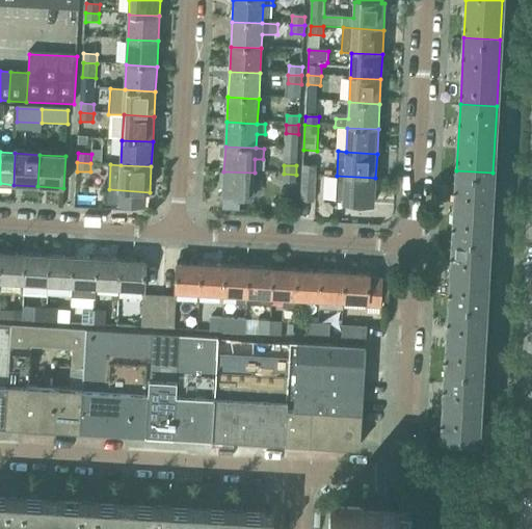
[(303,165),(302,175),(316,175),(316,166),(303,165)]
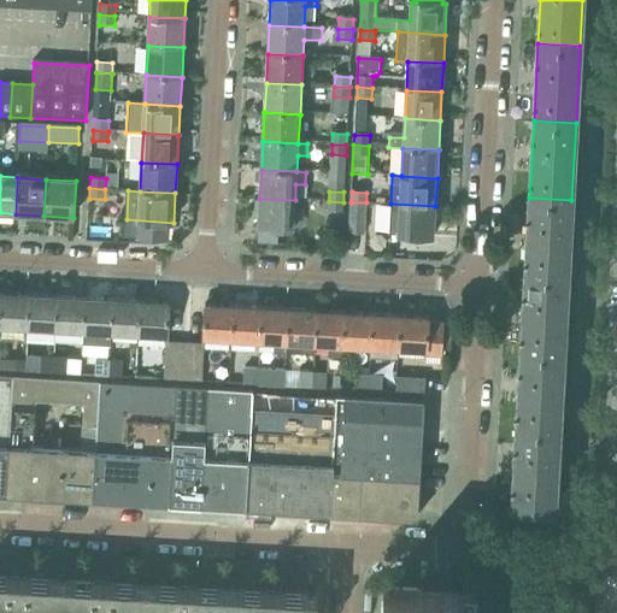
[(529,198),(526,273),(568,276),(571,200),(529,198)]
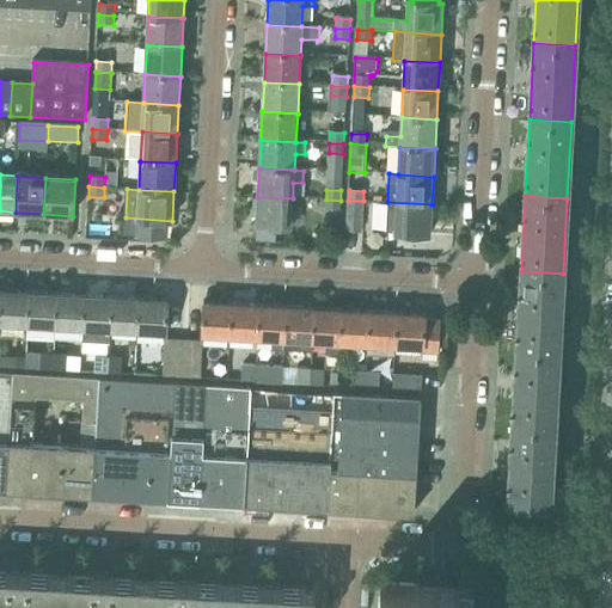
[(293,198),(257,197),(256,225),(291,227),(293,198)]
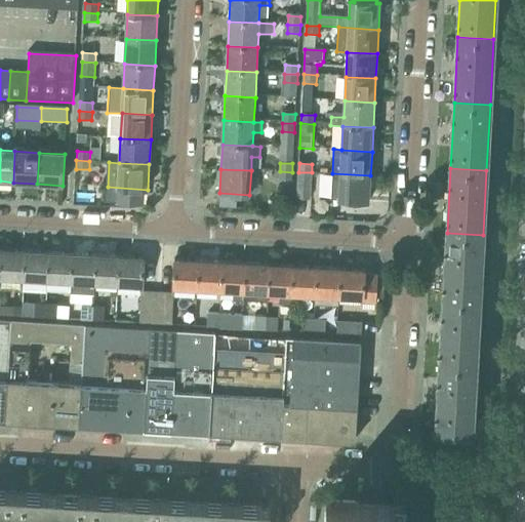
[(292,172),(280,171),(279,181),(291,182),(292,172)]
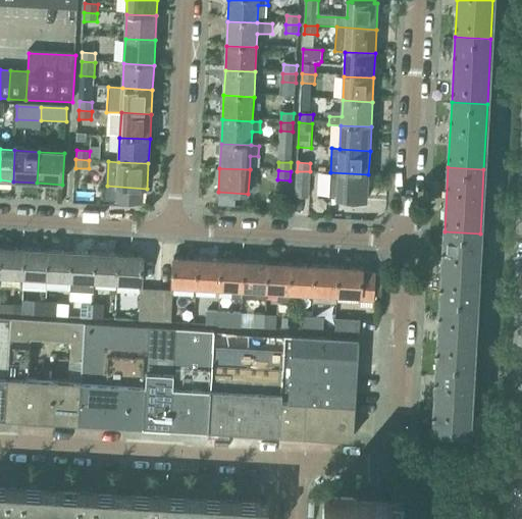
[(310,171),(297,171),(296,197),(308,197),(310,171)]
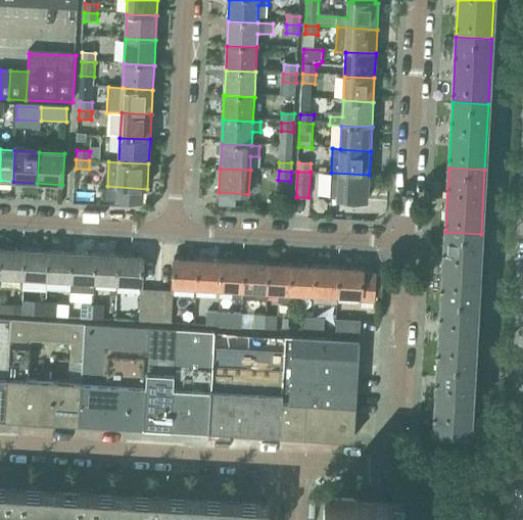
[(368,201),(369,175),(331,173),(330,199),(368,201)]
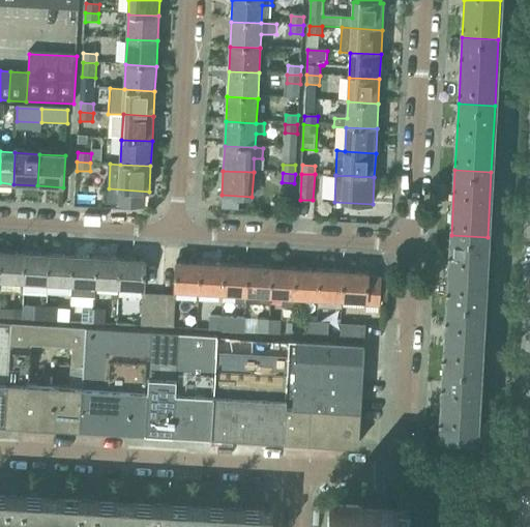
[(451,235),(447,301),(484,303),(488,237),(451,235)]
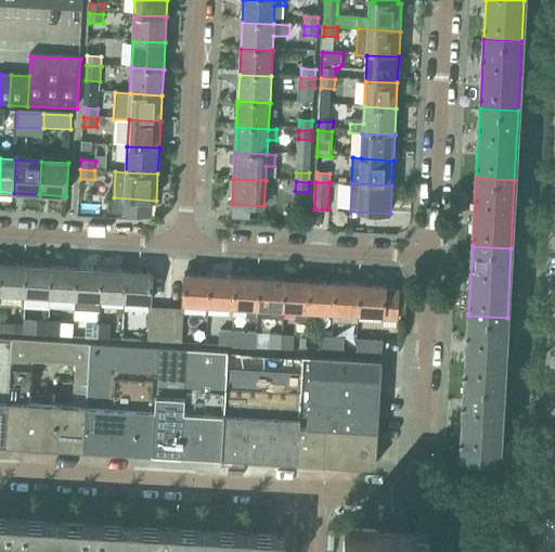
[(0,295),(25,296),(27,267),(2,265),(0,295)]
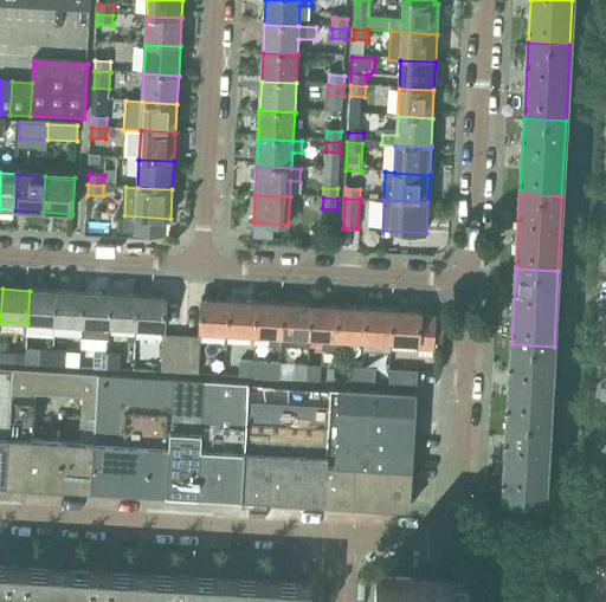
[(27,323),(55,325),(57,292),(30,291),(27,323)]
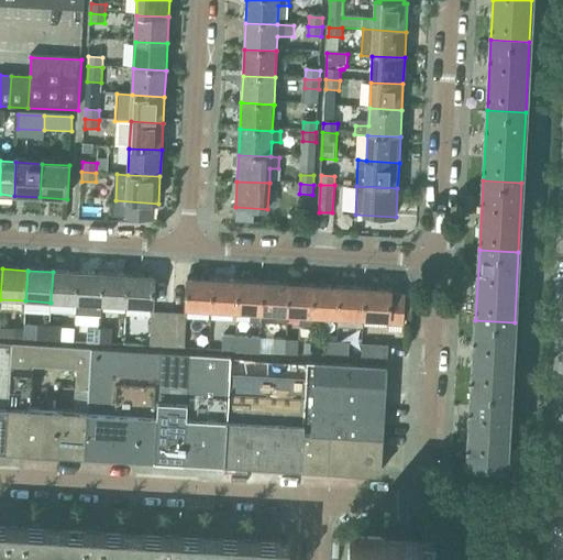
[(51,303),(76,304),(77,273),(53,272),(51,303)]
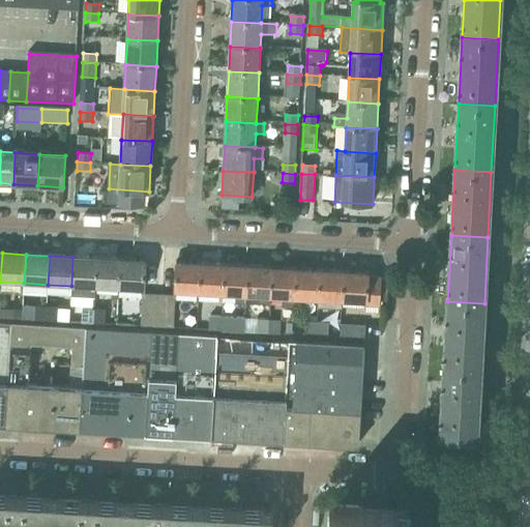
[(71,286),(70,306),(82,308),(82,310),(93,310),(95,287),(96,258),(72,257),(71,286)]
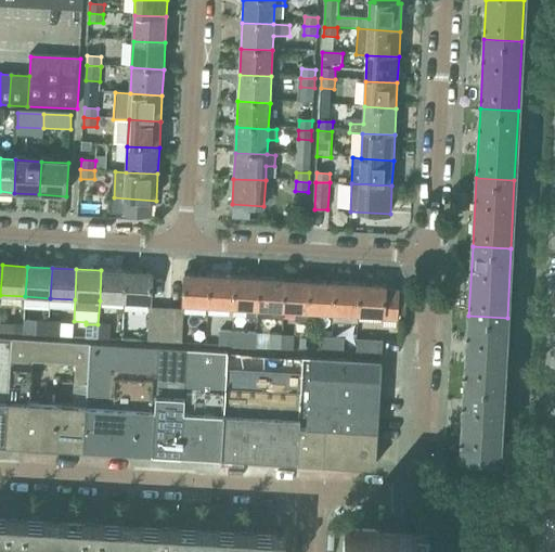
[(126,272),(101,270),(100,300),(125,302),(126,272)]
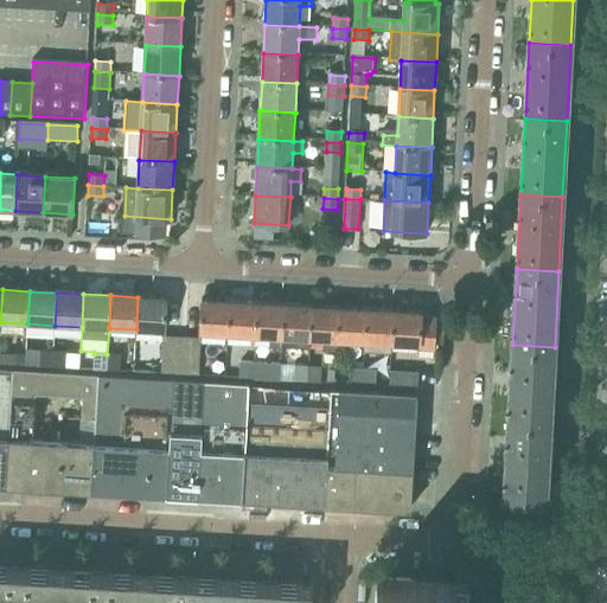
[(167,299),(138,297),(136,329),(164,332),(167,299)]
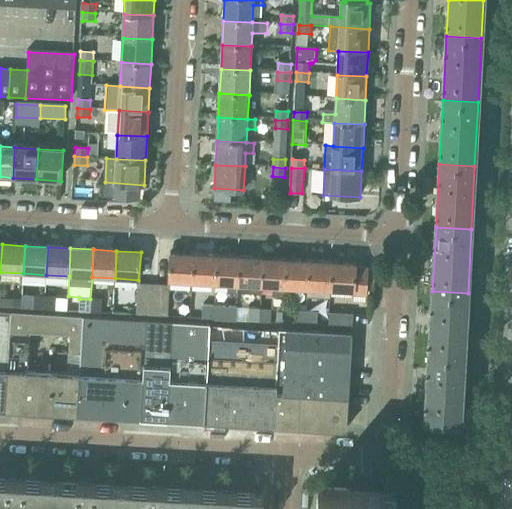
[(168,282),(191,283),(193,255),(170,254),(168,282)]
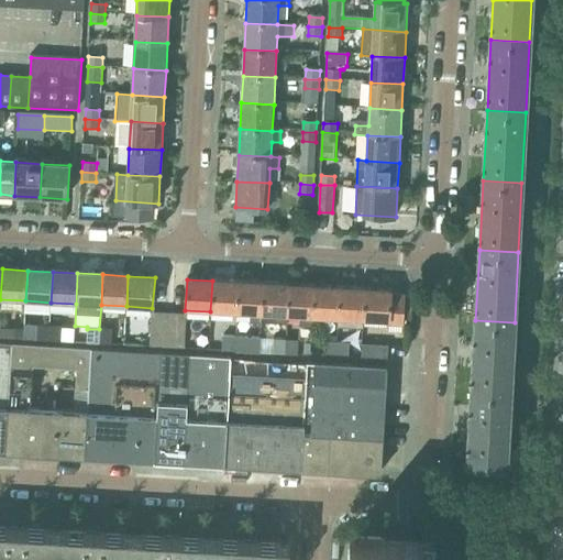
[(210,311),(236,313),(238,282),(212,281),(210,311)]
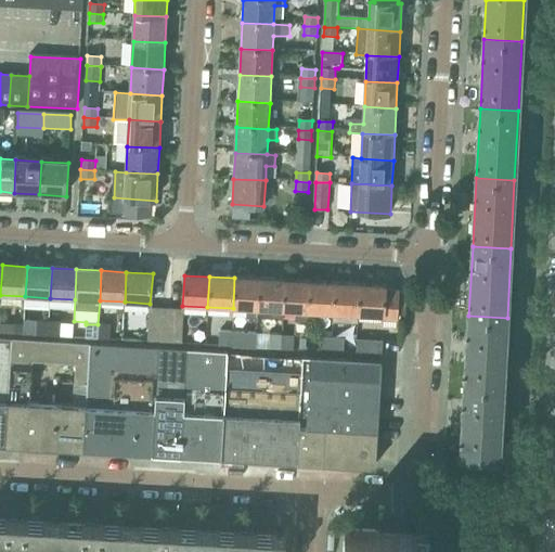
[(234,278),(233,308),(247,309),(247,319),(257,320),(257,318),(259,280),(234,278)]
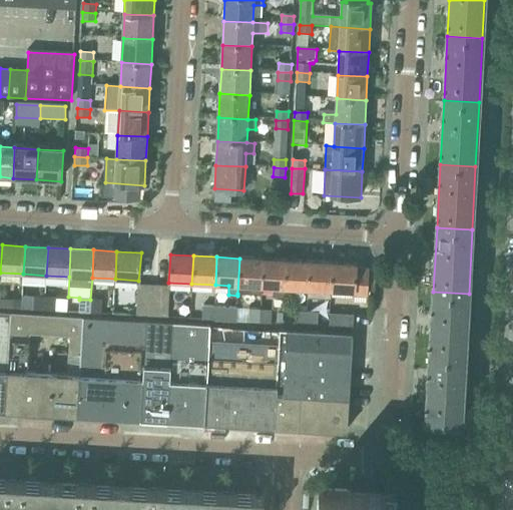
[(239,259),(237,294),(261,295),(262,288),(263,260),(239,259)]
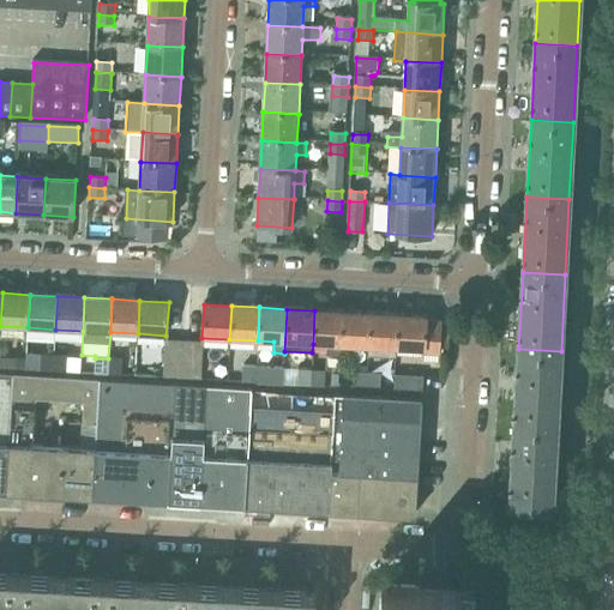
[(342,312),(314,310),(313,344),(327,345),(327,356),(341,356),(342,345),(341,345),(342,312)]
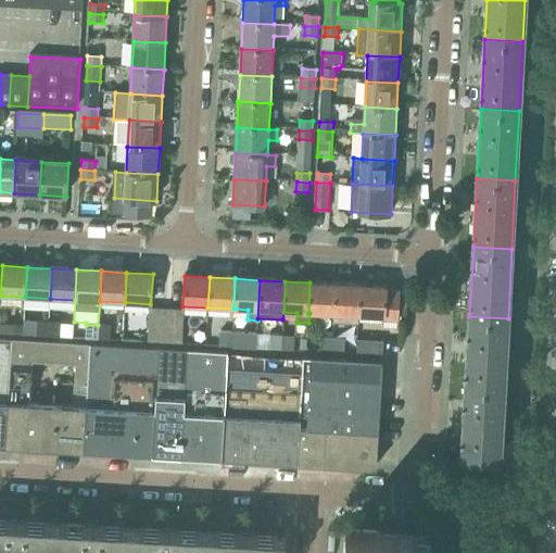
[(336,284),(310,283),(308,313),(310,313),(333,315),(336,284)]
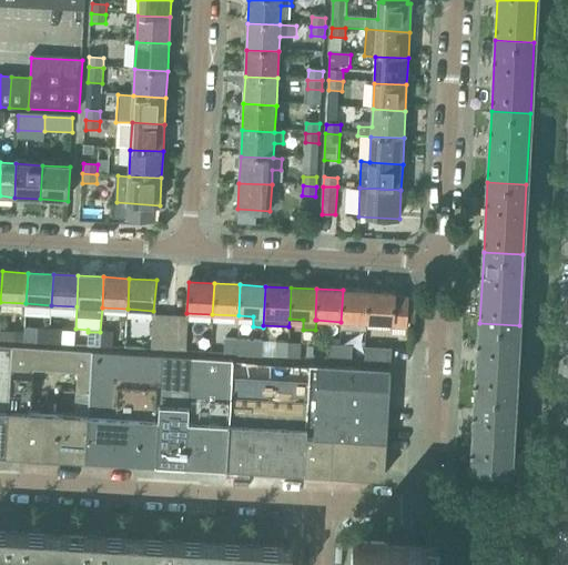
[(368,292),(343,290),(341,322),(341,331),(366,332),(366,323),(368,292)]
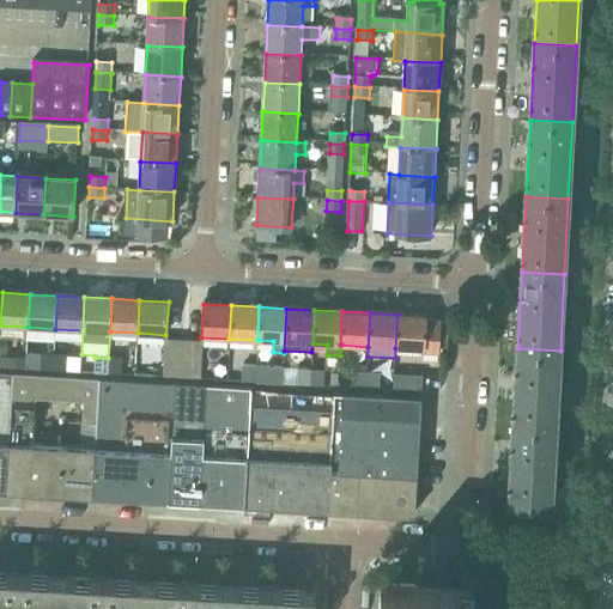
[(426,316),(398,315),(395,348),(423,349),(423,353),(438,354),(441,322),(426,321),(426,316)]
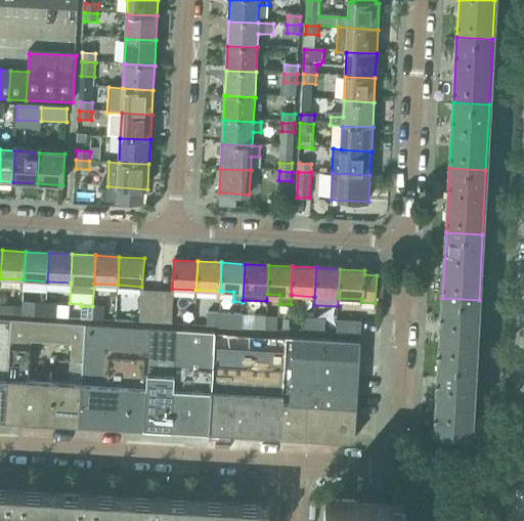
[(154,292),(140,291),(138,322),(151,323),(154,292)]
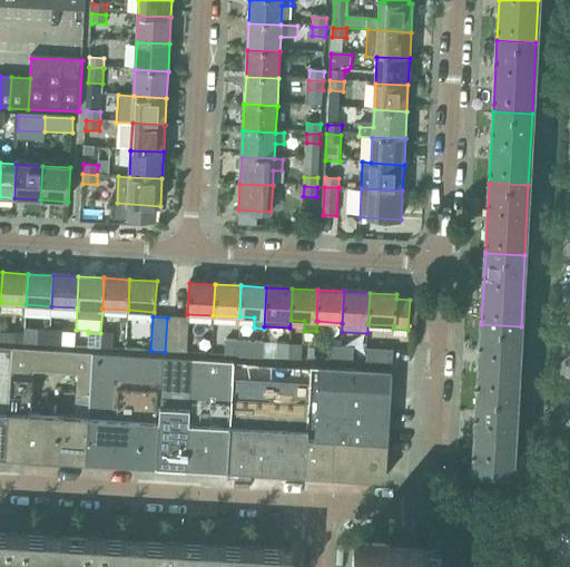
[(188,319),(174,318),(172,352),(186,353),(188,319)]
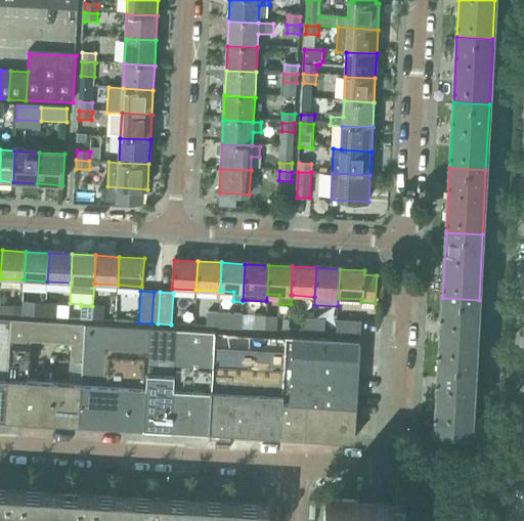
[(442,298),(439,363),(475,365),(479,300),(442,298)]
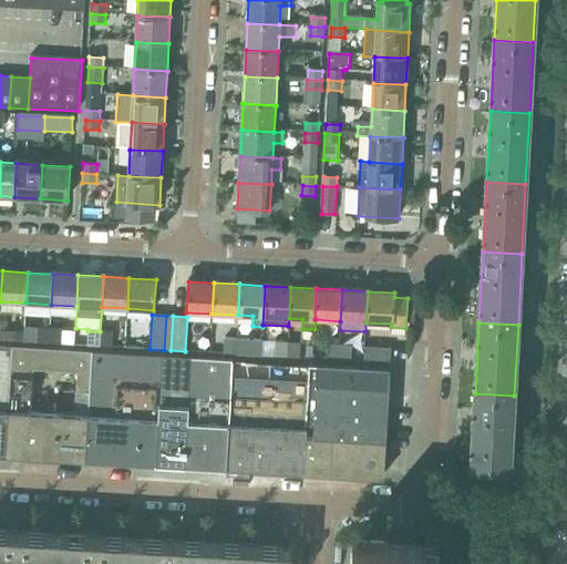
[(24,332),(23,342),(37,342),(49,344),(50,329),(24,328),(24,332)]
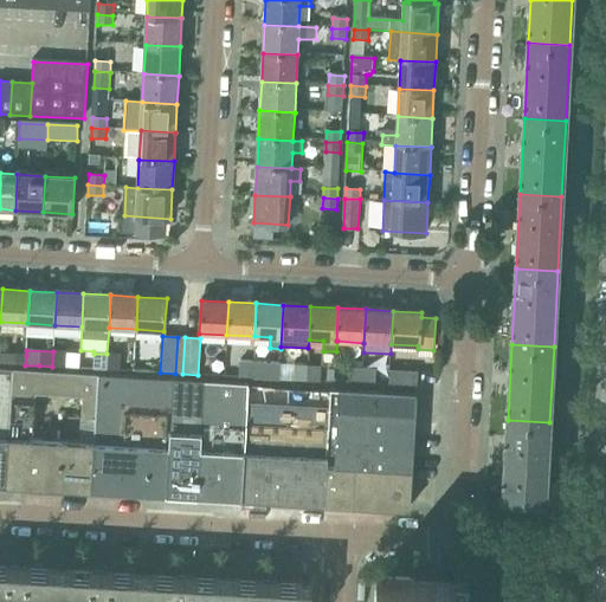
[(53,351),(52,367),(65,368),(65,351),(53,351)]
